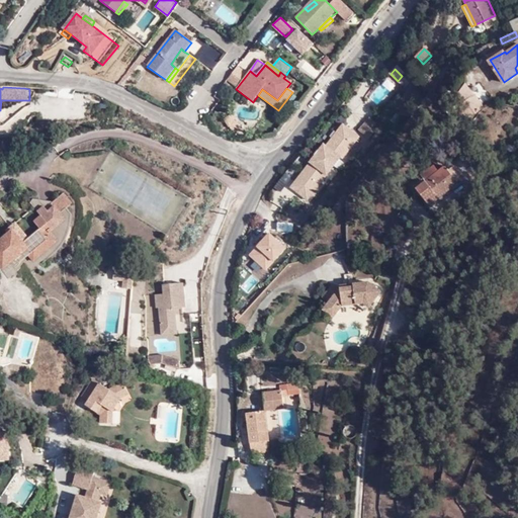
[(487,111),(479,98),(476,94),(463,101),(473,119),(487,111)]
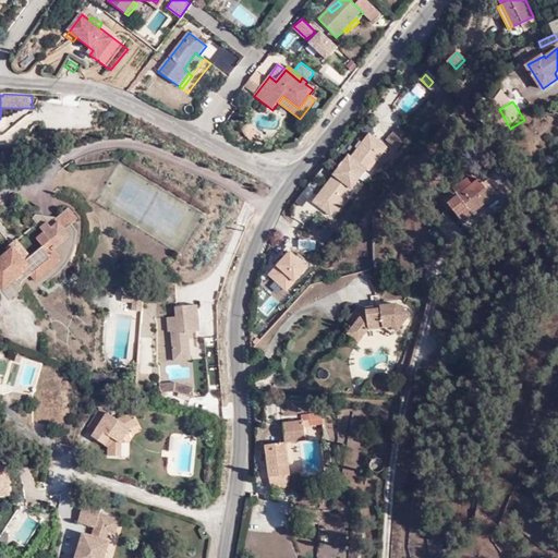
[(519,102),(516,106),(524,120),(529,117),(519,102)]
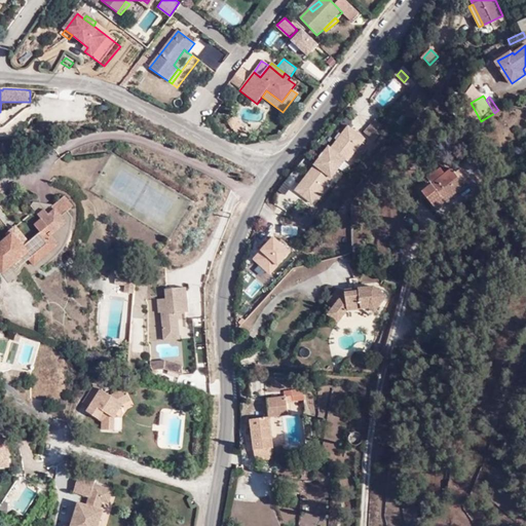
[(241,126),(227,119),(224,124),(239,132),(241,126)]
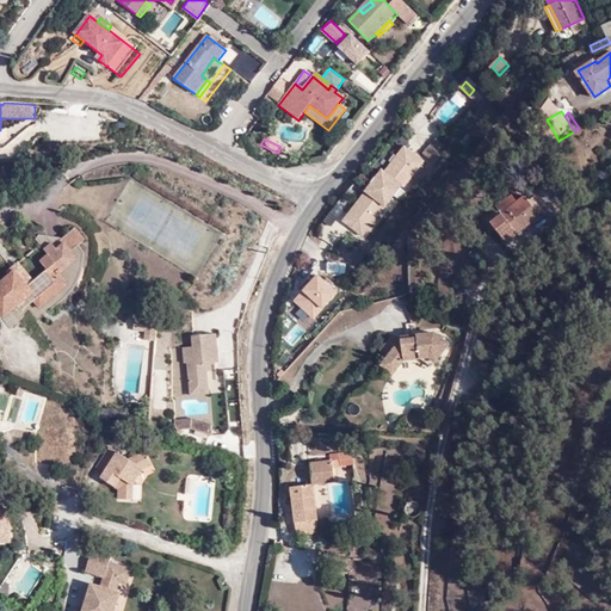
[(399,167),(412,150),(408,148),(395,164),(399,167)]
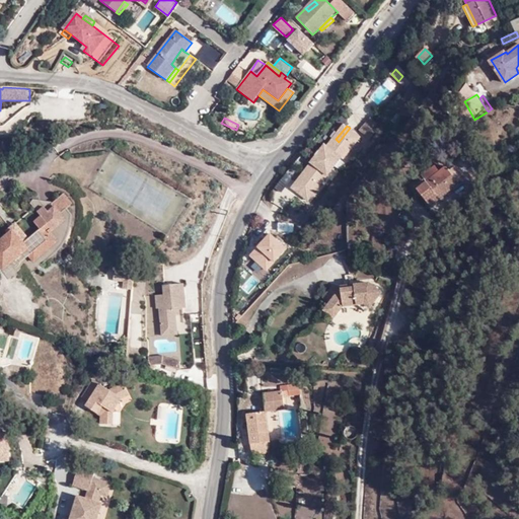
[(363,138),(350,128),(339,142),(336,139),(329,147),(327,144),(308,169),(310,171),(301,182),(298,180),(293,189),(303,197),(309,190),(315,195),(345,157),(346,159),(348,158),(361,141),(363,138)]
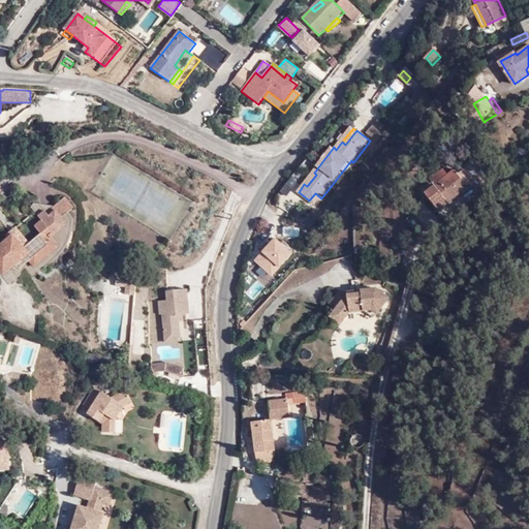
[(371,147),(368,144),(354,161),(358,165),(371,147)]
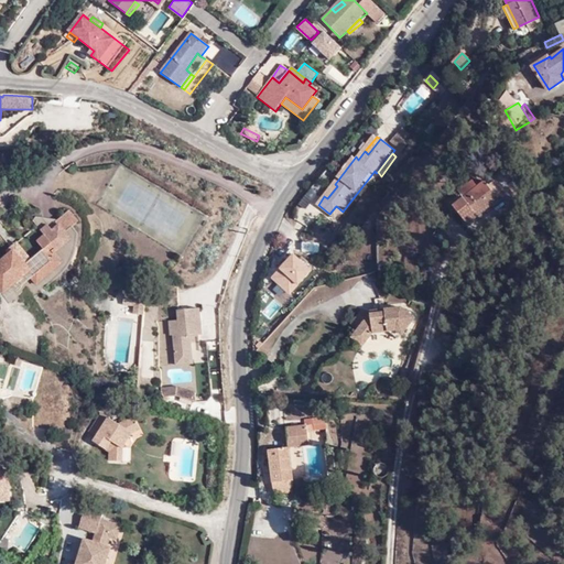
[(449,198),(452,202),(463,193),(465,196),(479,185),(475,179),(449,198)]
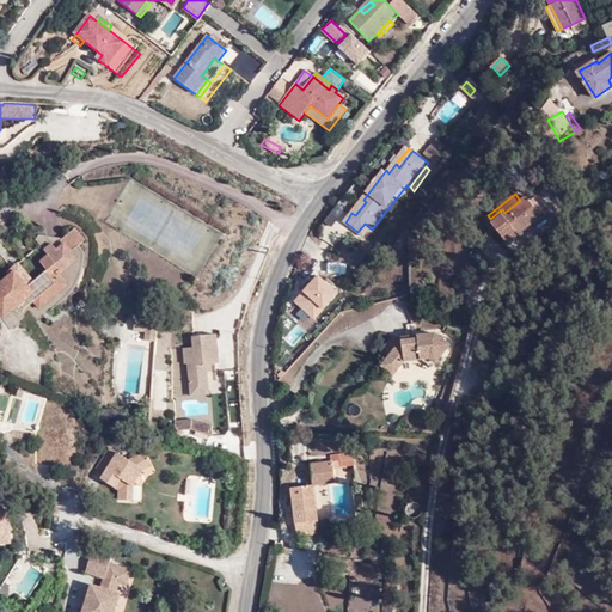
[(502,209),(490,219),(508,242),(543,215),(542,214),(550,207),(539,194),(531,201),(527,195),(520,201),(505,213),(502,209)]
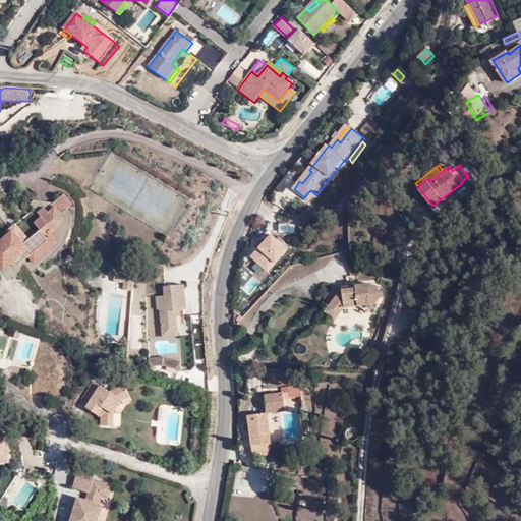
[(311,172),(309,170),(299,181),(302,183),(311,172)]
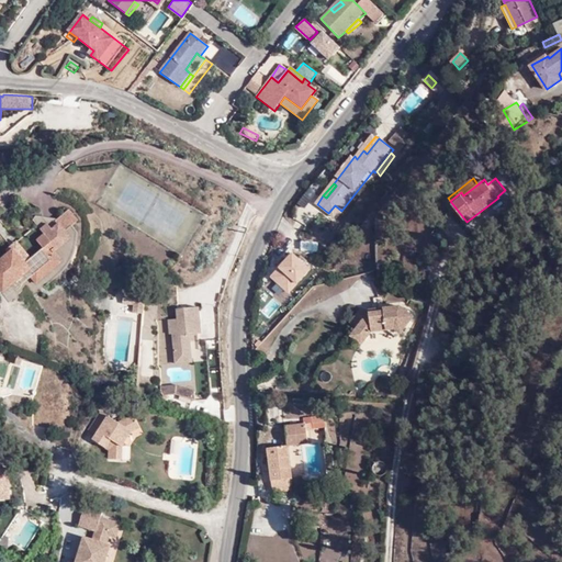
[(335,218),(341,211),(335,205),(328,213),(335,218)]
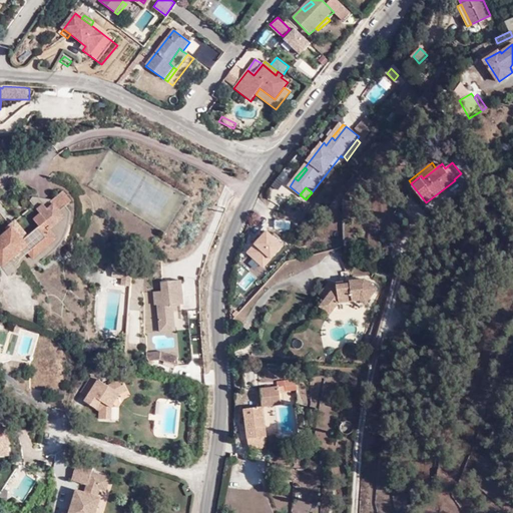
[(48,230),(52,228),(65,216),(61,210),(72,201),(63,191),(51,201),(53,204),(42,214),(42,212),(35,219),(37,222),(40,225),(25,237),(21,237),(20,239),(16,238),(19,233),(13,226),(0,237),(0,263),(2,267),(24,248),(27,245),(33,253),(53,236),(48,230)]
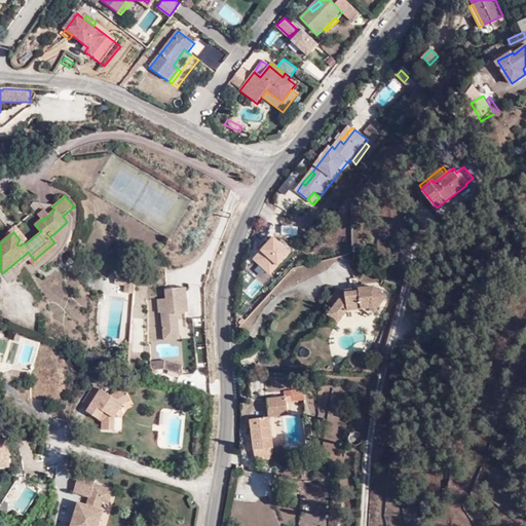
[(41,231),(38,228),(25,238),(21,233),(13,232),(20,239),(16,245),(21,246),(22,243),(26,243),(41,231)]
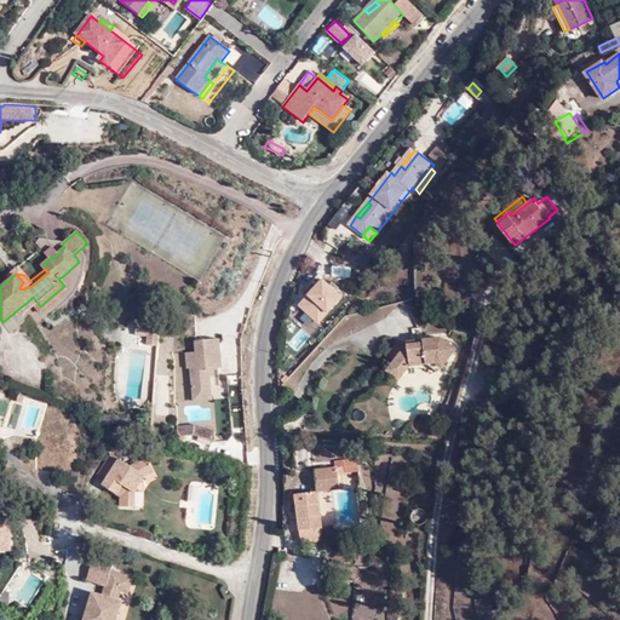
[(72,287),(63,276),(58,279),(64,286),(40,306),(33,297),(29,300),(40,314),(72,287)]
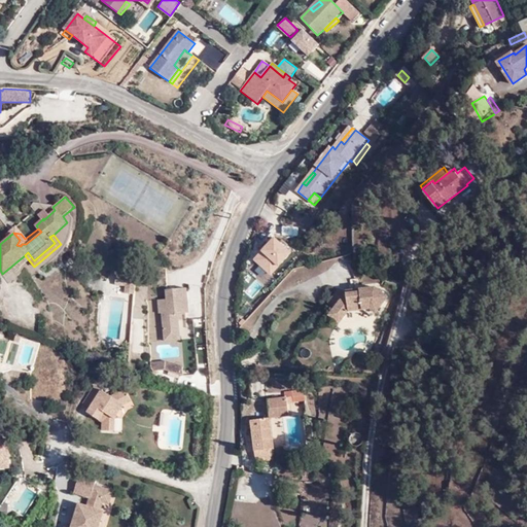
[(271,276),(291,253),(273,237),(252,259),(271,276)]
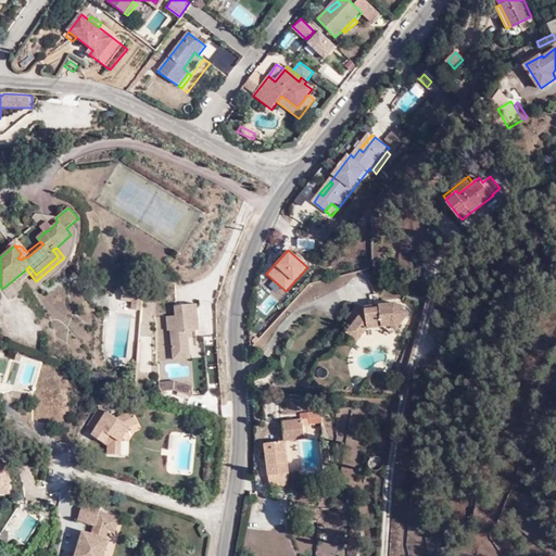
[(357,321),(367,329),(370,325),(387,323),(395,329),(411,310),(397,300),(382,302),(383,310),(367,312),(367,304),(358,305),(350,316),(357,321)]
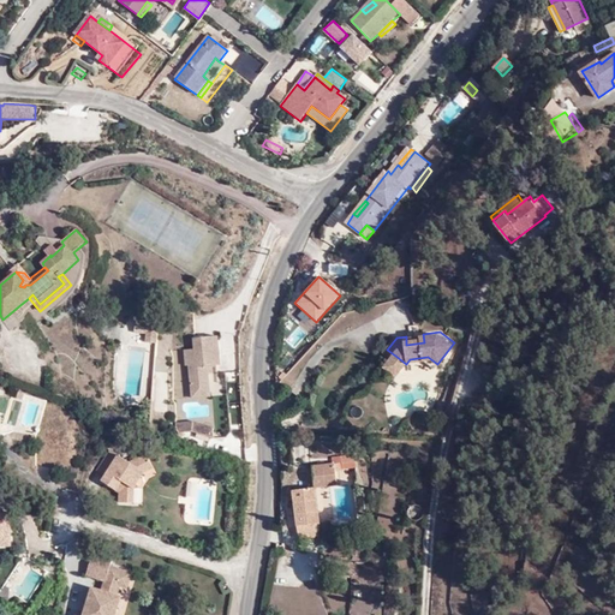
[(424,342),(423,334),(406,336),(406,345),(424,342)]
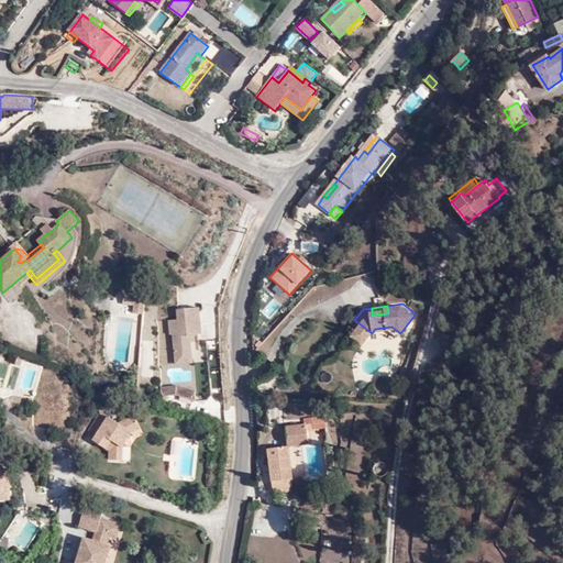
[(202,334),(200,307),(177,309),(177,320),(168,321),(170,335),(173,335),(176,365),(208,363),(207,350),(200,350),(199,335),(202,334)]
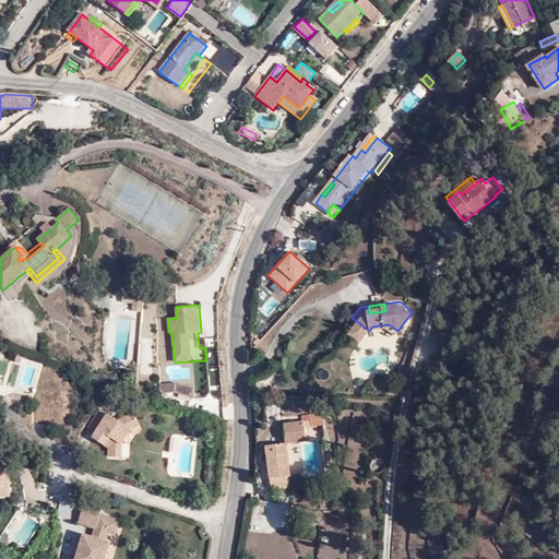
[(364,339),(369,331),(359,323),(354,331),(364,339)]
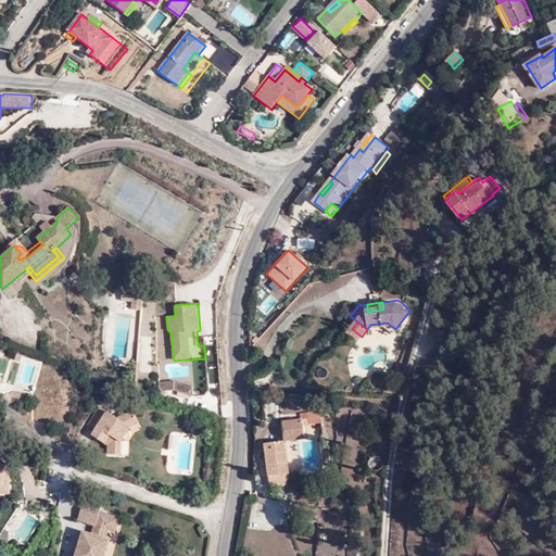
[(87,425),(93,430),(106,411),(100,406),(87,425)]
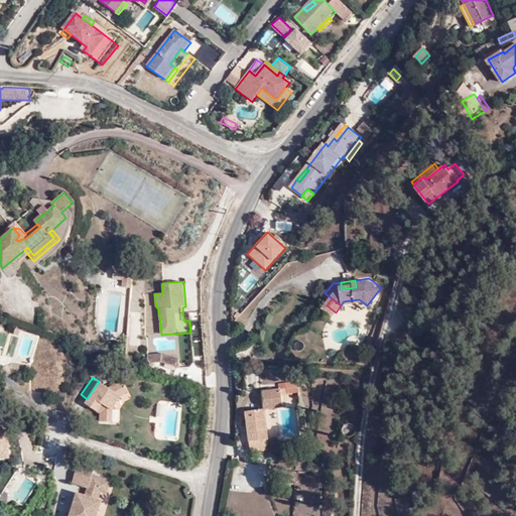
[(99,381),(87,399),(85,403),(99,413),(99,421),(113,421),(113,409),(122,396),(129,392),(122,379),(108,387),(99,381)]
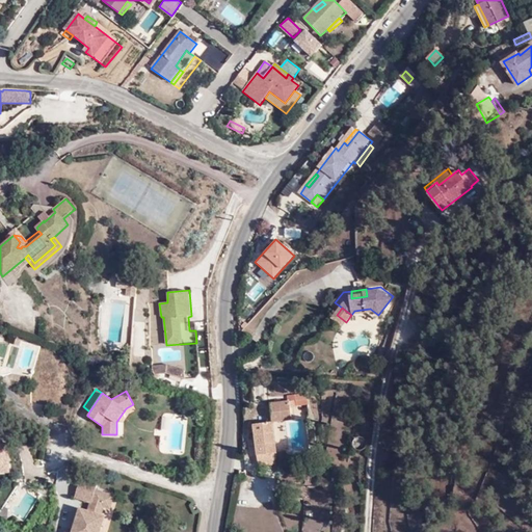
[(290,399),(270,402),(273,421),(291,419),(290,405),(295,404),(294,399),(290,399)]
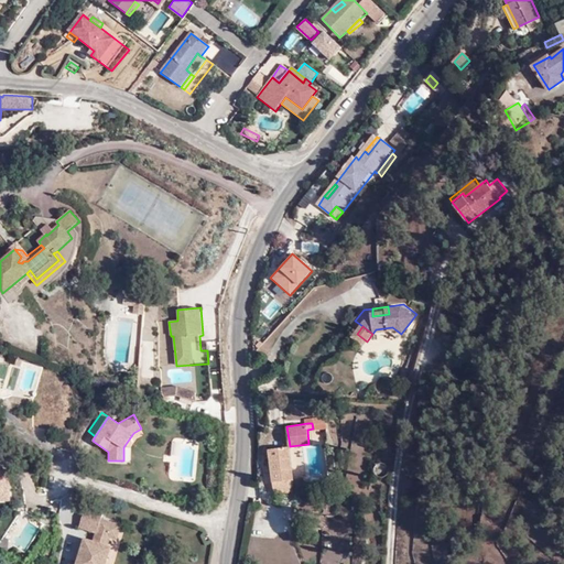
[(294,480),(290,446),(283,447),(282,442),(273,443),(274,448),(269,449),(274,491),(294,489),(293,480),(294,480)]
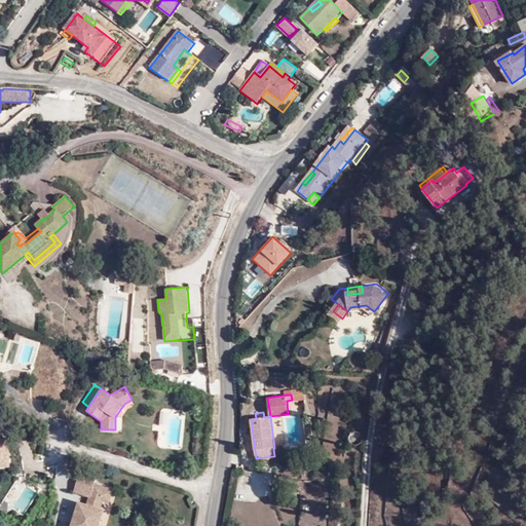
[(10,437),(0,437),(0,458),(10,459),(10,437)]
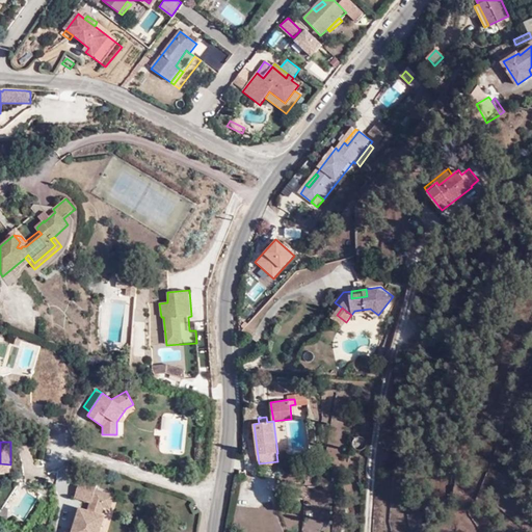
[(0,473),(10,473),(10,464),(0,463),(0,473)]
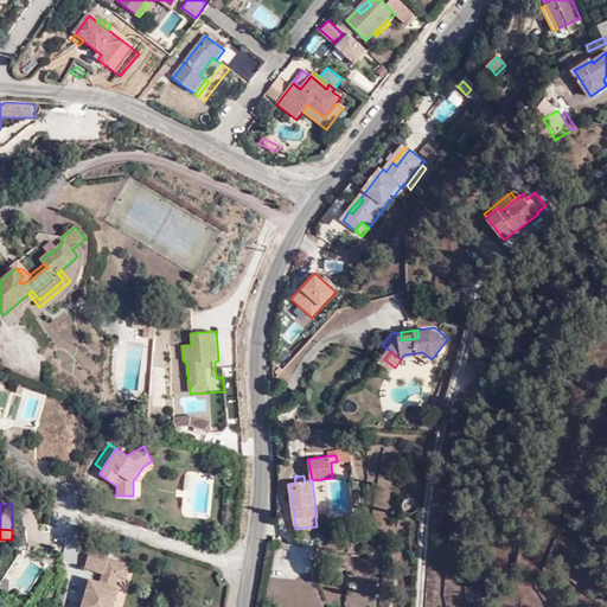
[(89,579),(81,606),(112,606),(117,588),(112,587),(115,576),(112,575),(116,561),(107,557),(108,553),(90,547),(85,566),(102,572),(98,581),(89,579)]
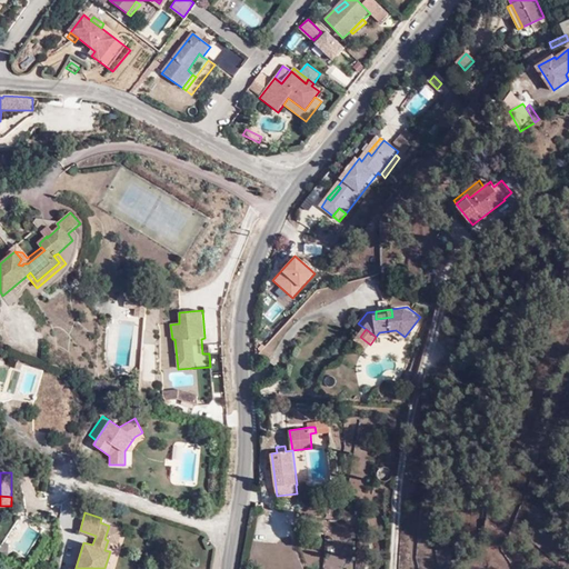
[(121,529),(109,526),(105,539),(108,540),(118,542),(121,529)]
